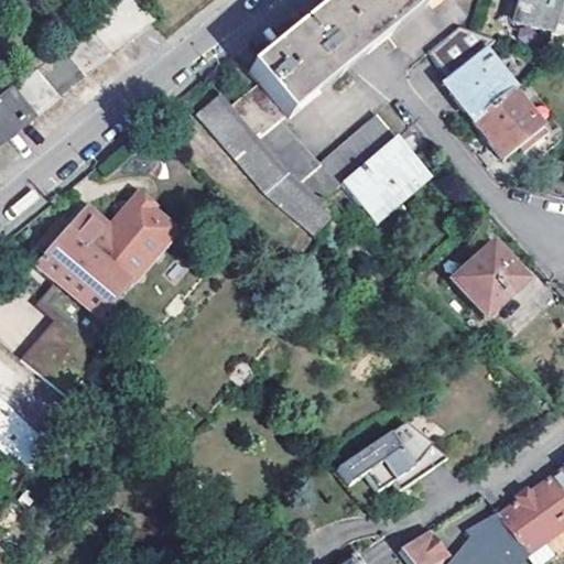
[(132,36),(150,21),(132,0),(119,0),(109,9),(132,36)]
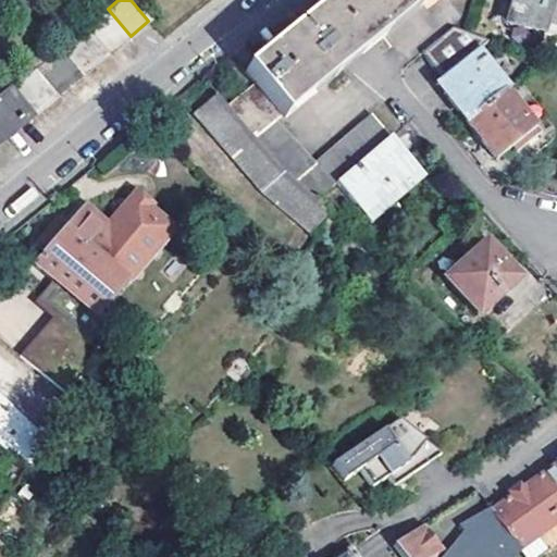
[(335,182),(388,137),(370,115),(312,163),(274,120),(362,48),(420,0),(330,0),(325,3),(301,23),(244,70),(254,83),(224,106),(280,169),(314,199),(335,182)]
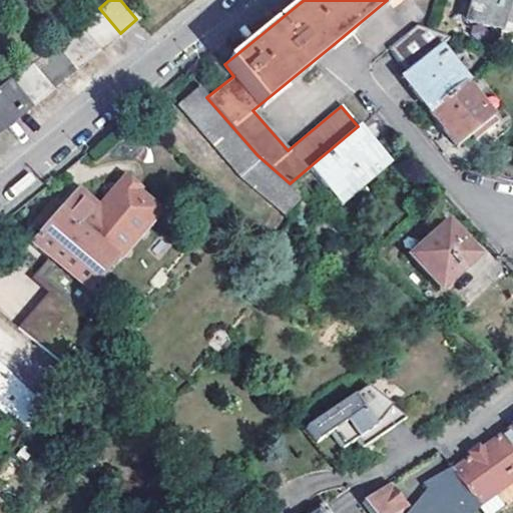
[(512,0),(473,0),(468,21),(512,33),(512,0)]
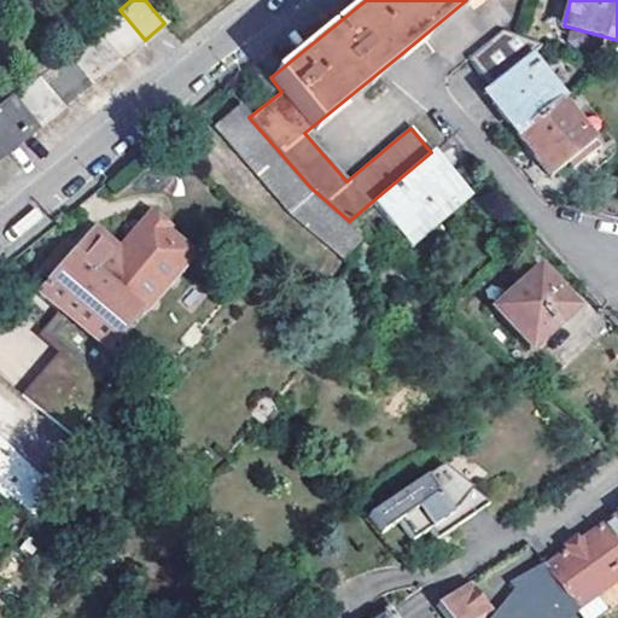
[(0,158),(145,40),(120,10),(0,108),(0,158)]
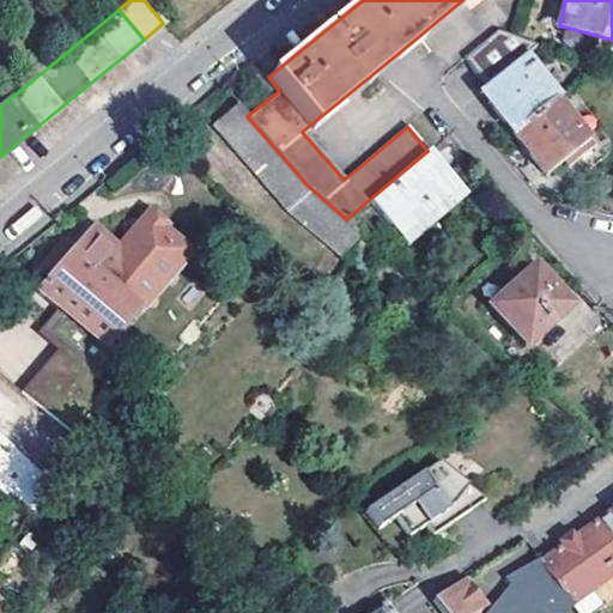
[(477,91),(513,134),(554,98),(557,97),(521,55),(536,43),(516,36),(492,28),(457,60),(483,86),(477,91)]
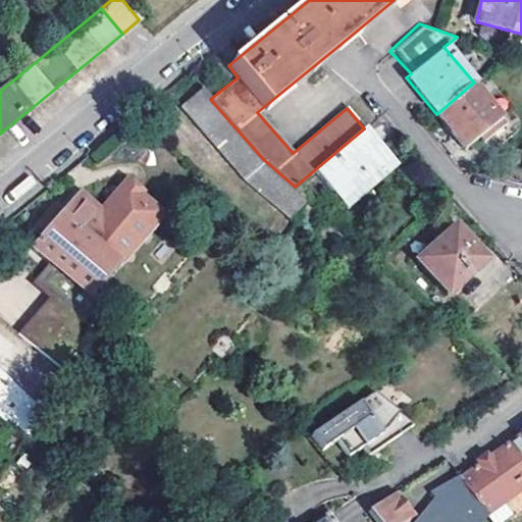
[(465,148),(480,135),(501,118),(472,84),(436,114),(465,148)]
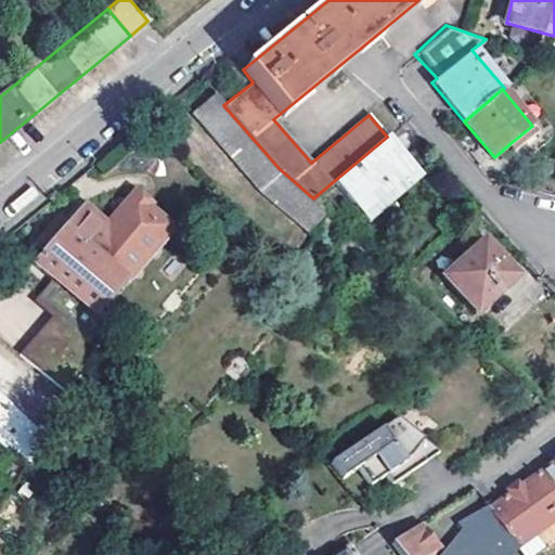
[(223,105),(219,100),(197,118),(267,199),(315,240),(335,218),(313,198),(279,168),(223,105)]
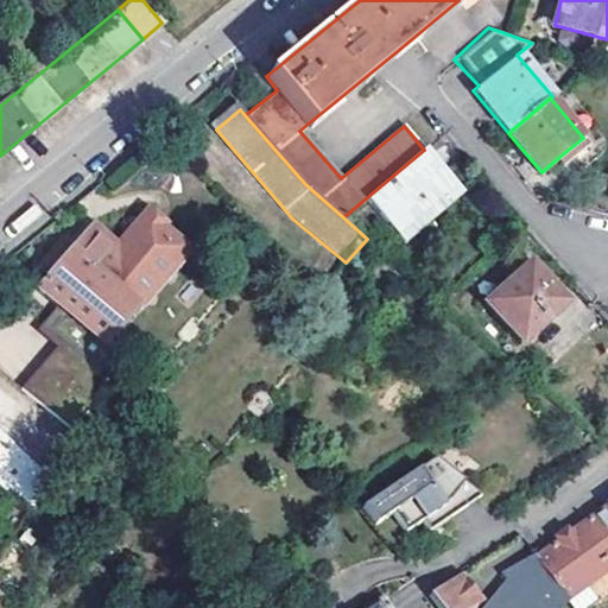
[(587,143),(583,138),(559,157),(564,162),(587,143)]
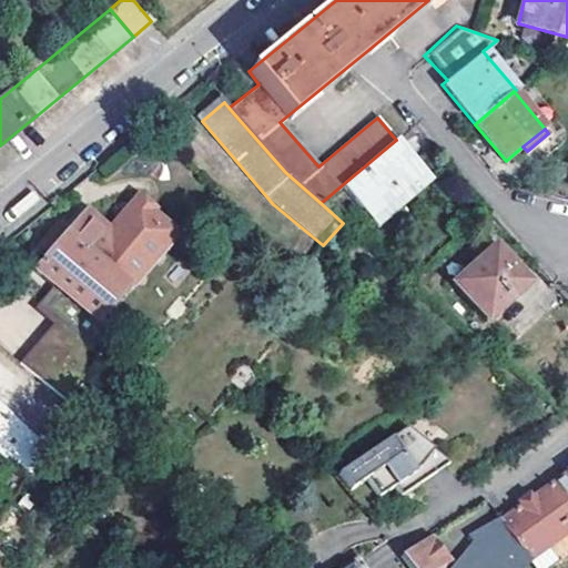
[(342,185),(373,222),(428,176),(396,140),(342,185)]
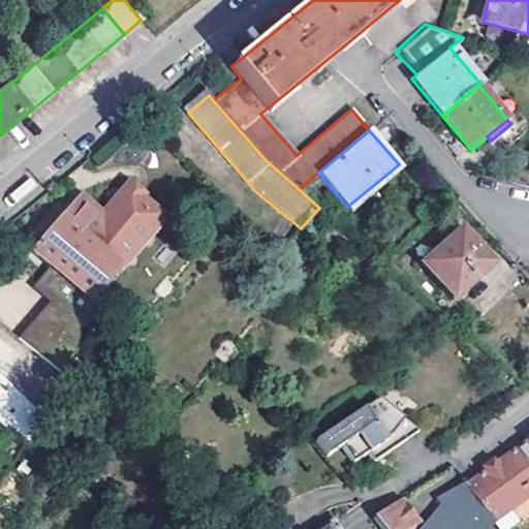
[(399,164),(347,207),(352,212),(402,168),(399,164)]
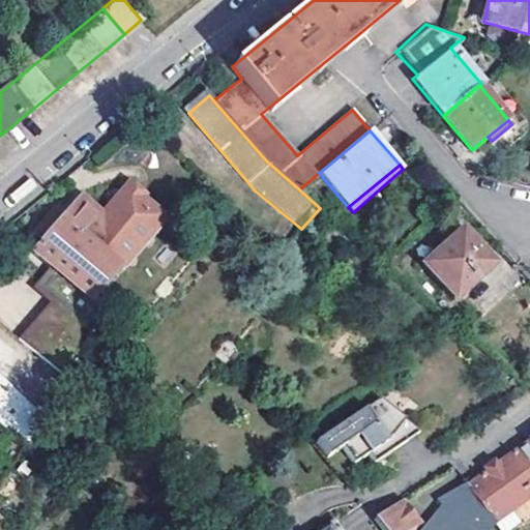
[(79,313),(89,321),(170,224),(125,185),(99,215),(80,199),(76,203),(71,199),(59,213),(55,209),(49,210),(36,227),(36,230),(47,238),(36,251),(46,259),(59,269),(46,285),(79,313)]
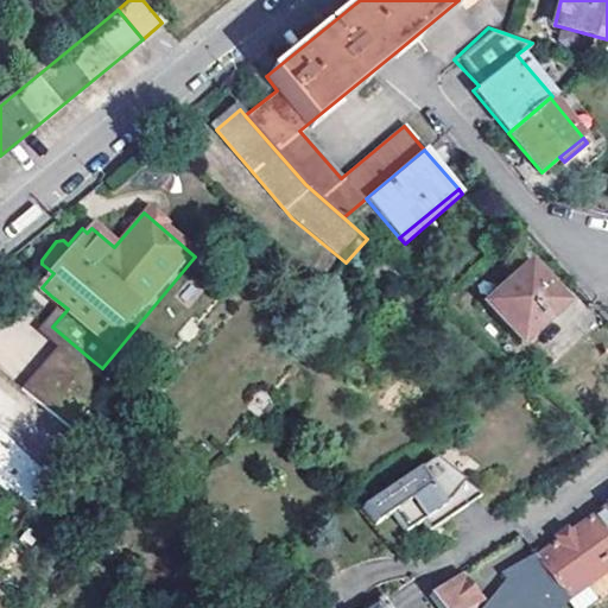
[(530,264),(485,302),(519,344),(565,305),(530,264)]
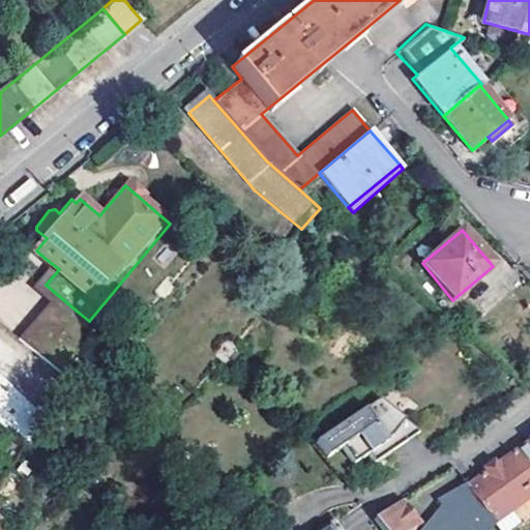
[(13,333),(57,366),(72,347),(72,320),(79,313),(46,285),(59,269),(46,259),(30,277),(48,292),(13,333)]
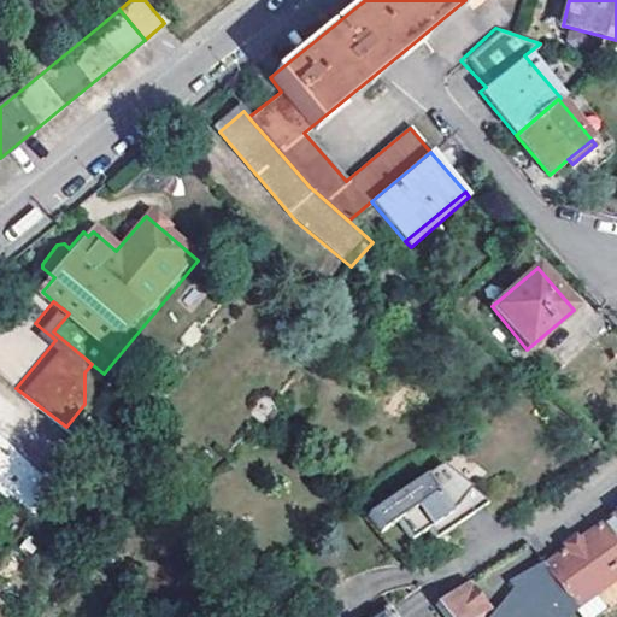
[(0,493),(33,519),(56,497),(0,441),(0,493)]
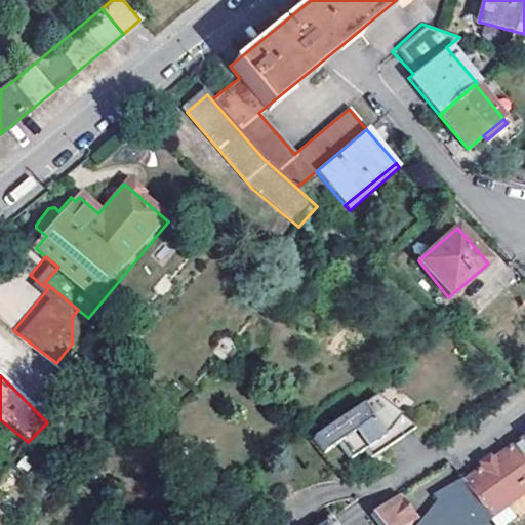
[(318,440),(330,455),(345,444),(357,460),(364,454),(370,450),(376,457),(393,445),(411,420),(378,394),(318,440)]
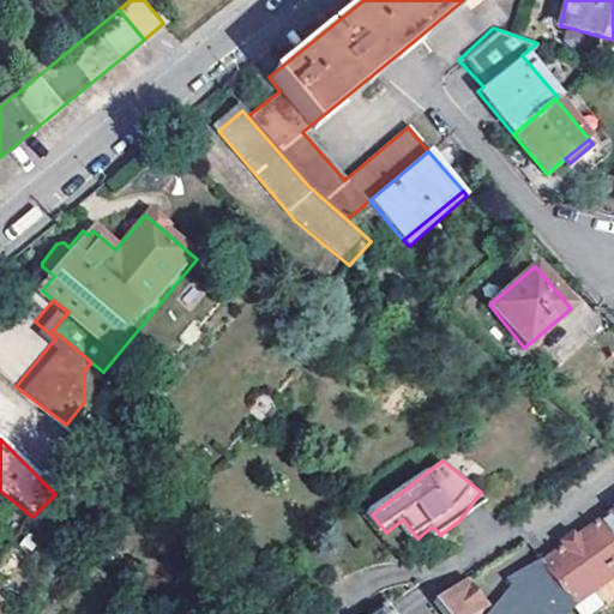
[(481,492),(459,521),(488,499),(481,492)]
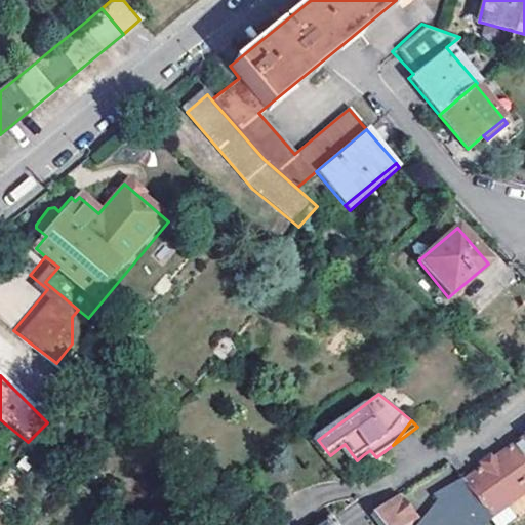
[(483,470),(465,483),(463,482),(438,500),(443,508),(430,524),(485,524),(490,520),(524,495),(524,441),(483,470)]
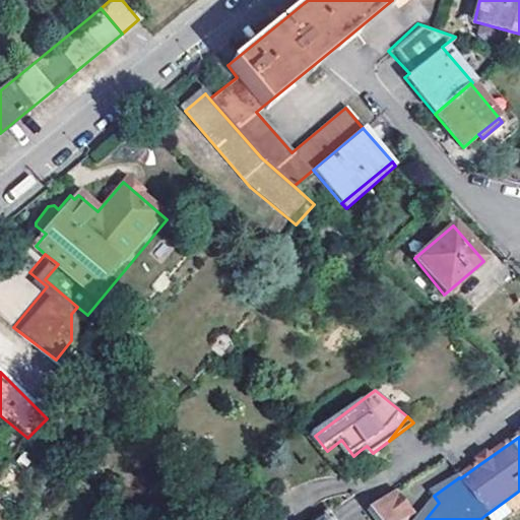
[(413,519),(396,494),(371,511),(377,519),(413,519)]
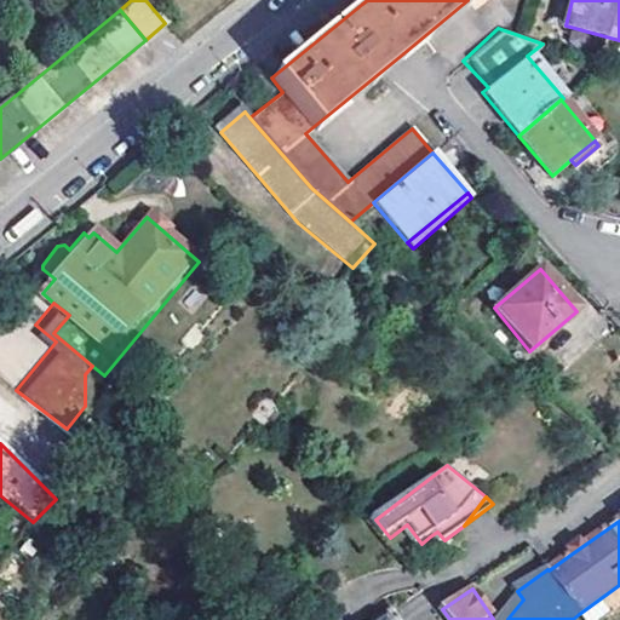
[(131,601),(122,613),(132,619),(136,619),(143,612),(131,601)]
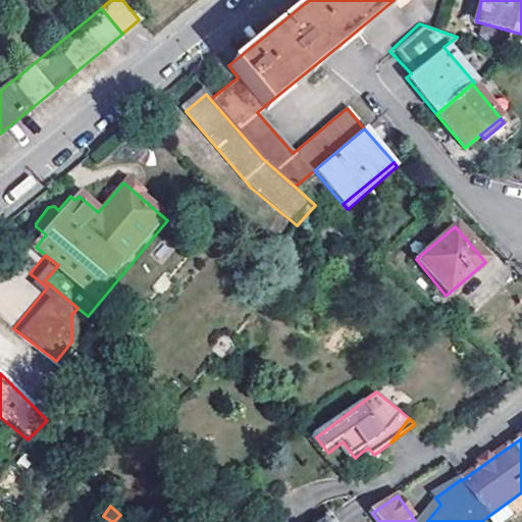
[(338,521),(332,513),(317,521),(338,521)]
